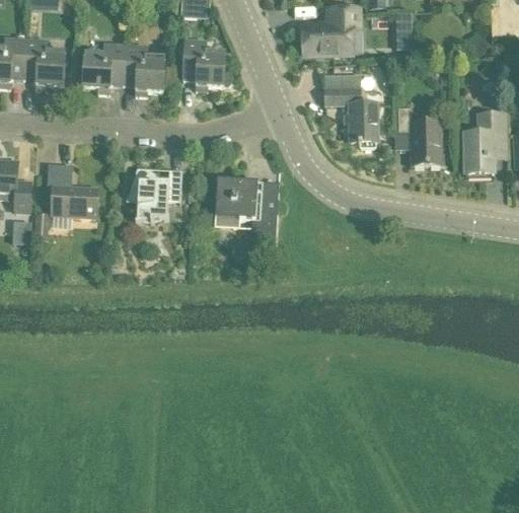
[(198,15),(199,0),(182,0),(181,15),(198,15)]
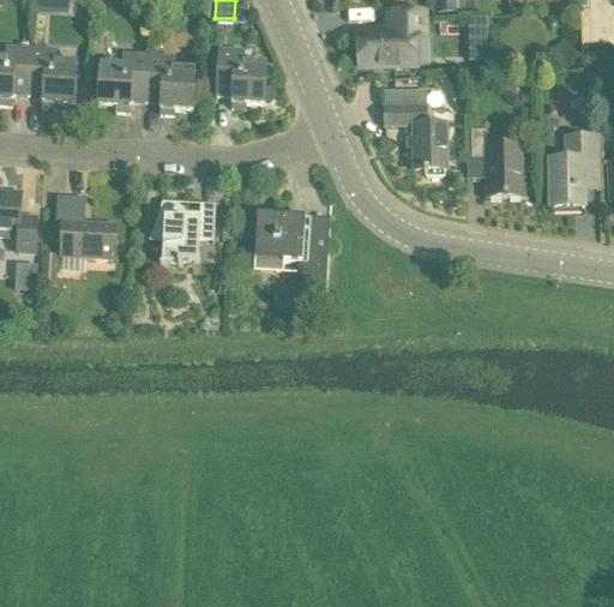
[(357,32),(359,65),(415,64),(415,34),(422,34),(422,12),(387,12),(387,32),(357,32)]
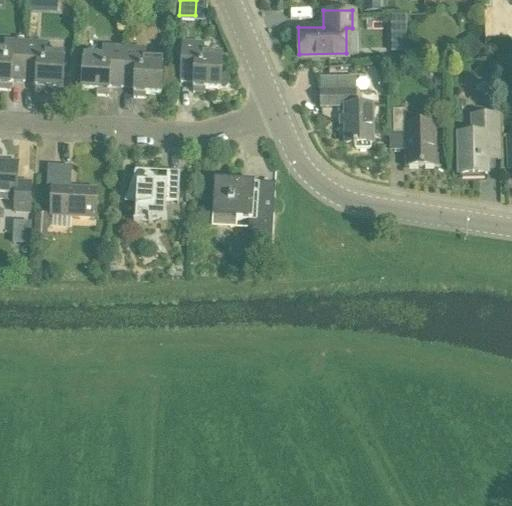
[(460,44),(473,54),(483,41),(470,31),(460,44)]
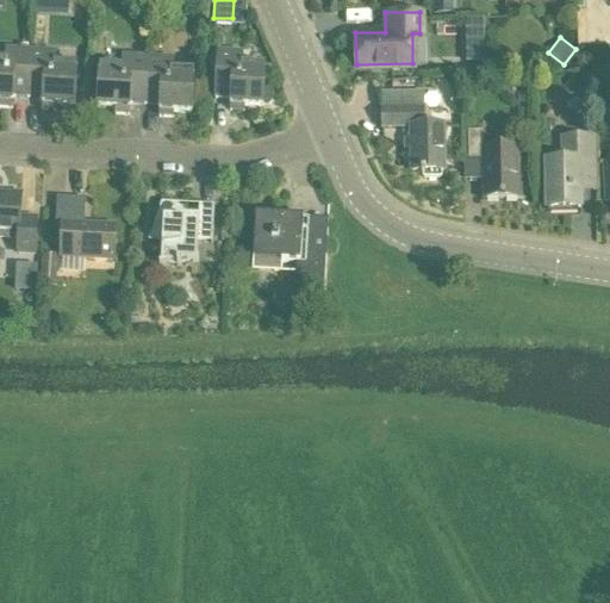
[(466,42),(466,56),(483,56),(483,42),(466,42)]
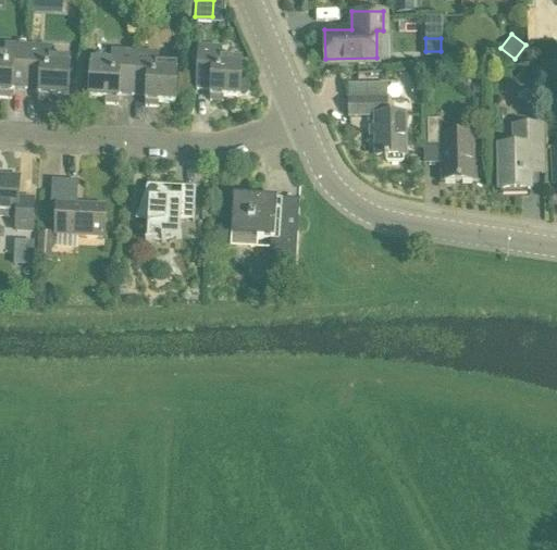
[(25,84),(27,41),(4,40),(3,50),(0,50),(0,92),(11,95),(11,84),(25,84)]
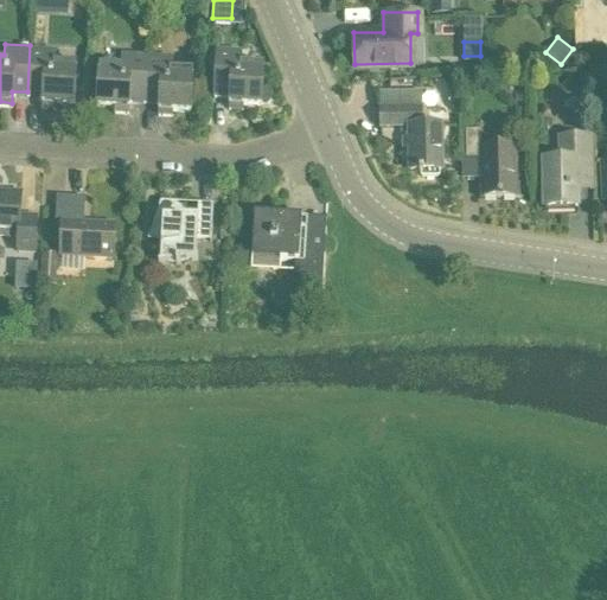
[(30,45),(27,91),(42,93),(42,104),(56,106),(56,100),(74,101),(76,59),(55,58),(55,46),(30,45)]
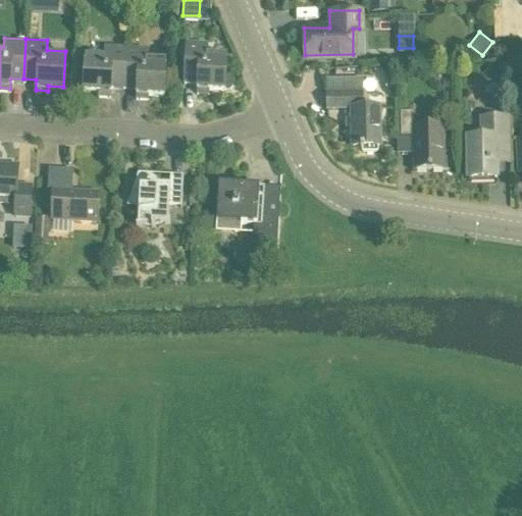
[(184,80),(197,81),(196,91),(208,92),(208,87),(224,88),(224,86),(229,87),(232,83),(232,78),(229,73),(225,72),(226,52),(207,51),(208,41),(186,40),(184,80)]
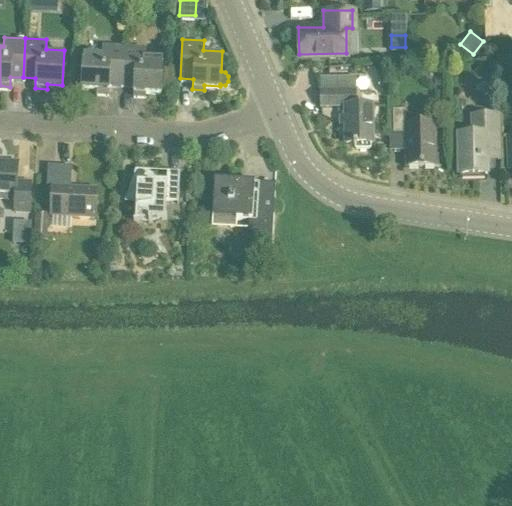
[(121,83),(123,44),(102,43),(101,52),(83,51),(81,86),(96,87),(96,92),(108,92),(108,82),(121,83)]
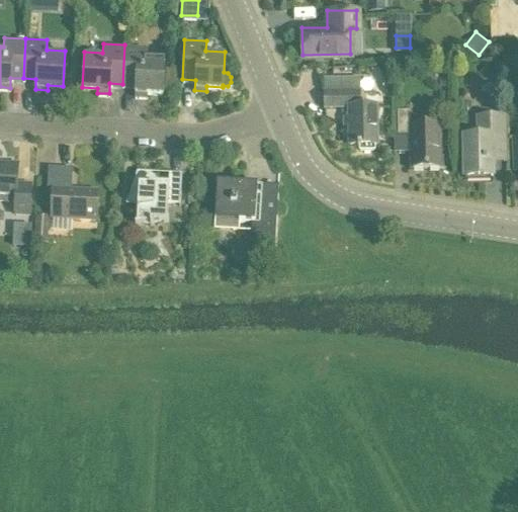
[(124,45),(122,84),(135,85),(135,95),(147,96),(147,91),(162,92),(164,57),(146,56),(146,46),(124,45)]
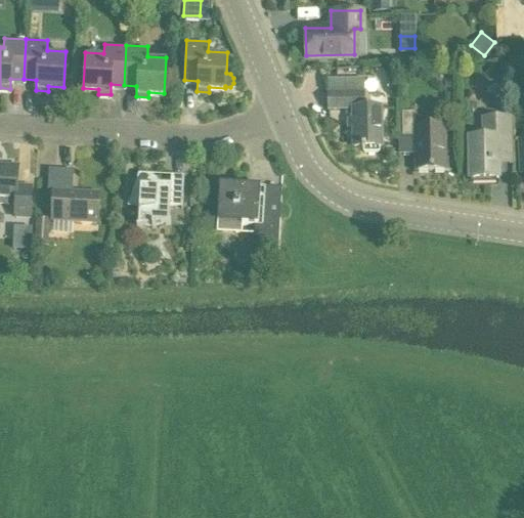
[(362,87),(328,88),(328,105),(353,104),(353,143),(362,142),(362,144),(380,143),(380,103),(362,104),(362,87)]
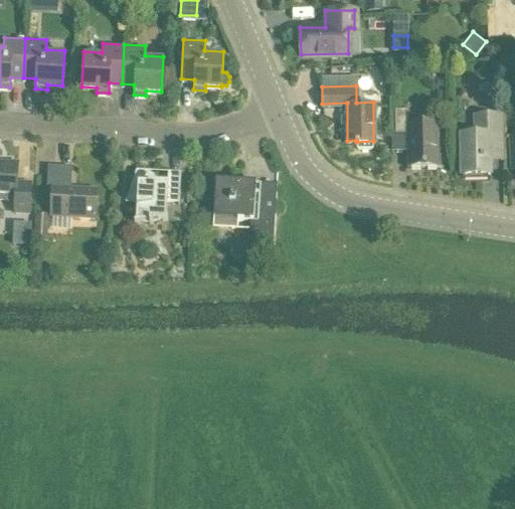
[(394,108),(394,132),(406,132),(407,165),(438,164),(437,122),(406,123),(406,107),(394,108)]
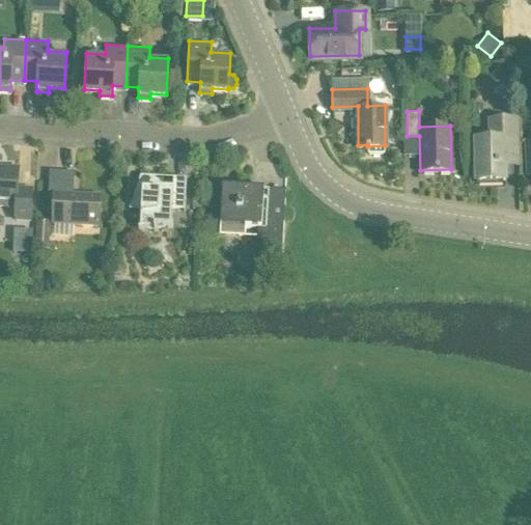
[(474,136),(475,178),(504,177),(503,149),(518,148),(516,115),(488,116),(488,136),(474,136)]
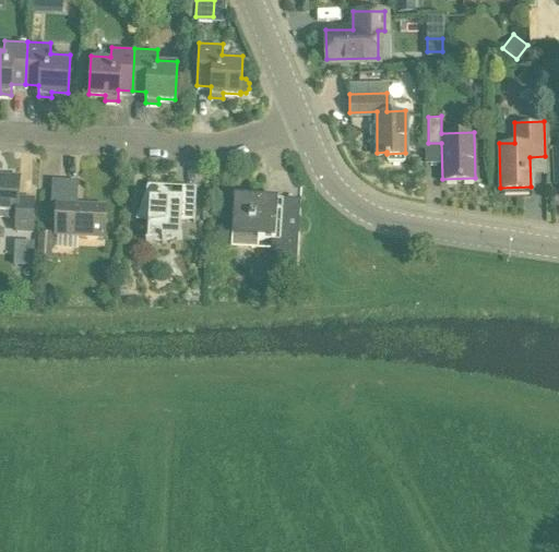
[(0,212),(16,213),(15,227),(32,228),(33,195),(18,194),(19,174),(1,172),(0,178),(0,177),(0,212)]
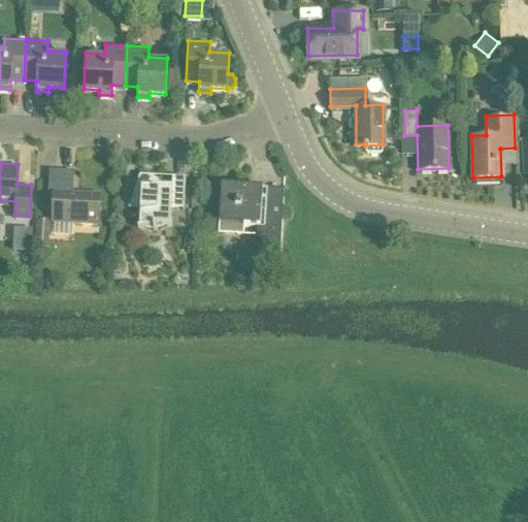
[(47,190),(54,190),(53,218),(97,221),(99,192),(72,190),(73,167),(48,166),(47,190)]
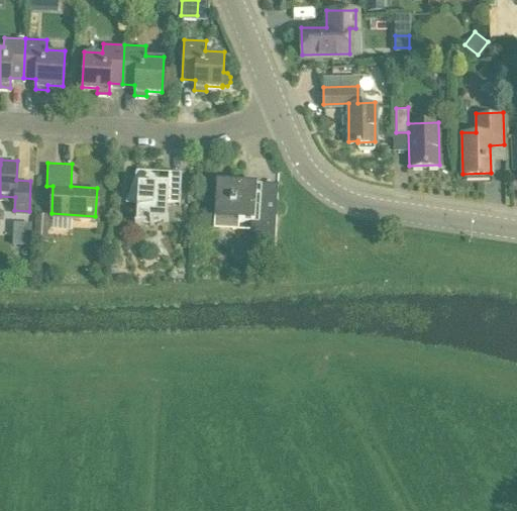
[(125,200),(137,202),(136,221),(149,220),(149,221),(152,221),(153,219),(166,217),(167,199),(179,199),(181,170),(168,170),(168,180),(156,180),(156,175),(150,175),(151,169),(136,168),(125,200)]
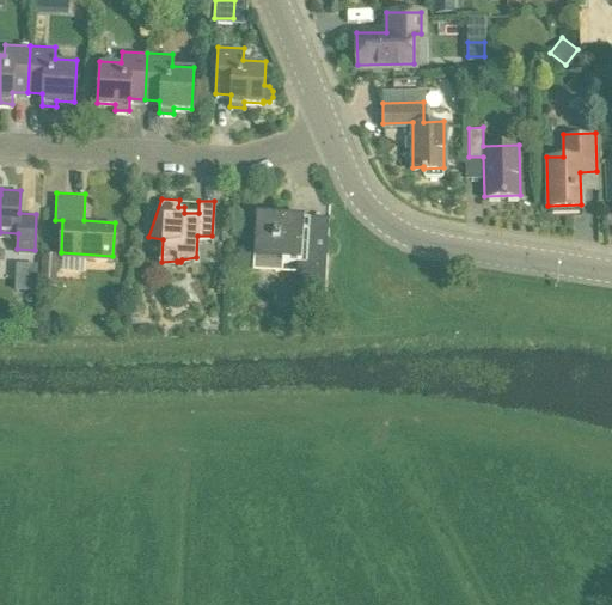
[(254,249),(258,249),(257,263),(281,264),(282,258),(300,260),(298,285),(304,286),(304,289),(324,291),(328,226),(294,224),(294,213),(256,211),(254,249)]
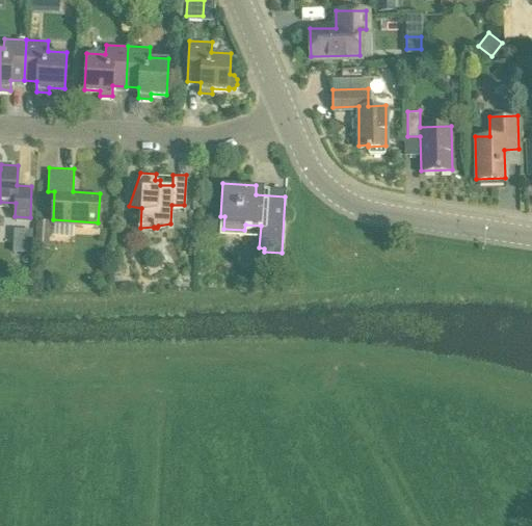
[(35,245),(49,246),(51,218),(37,217),(35,245)]
